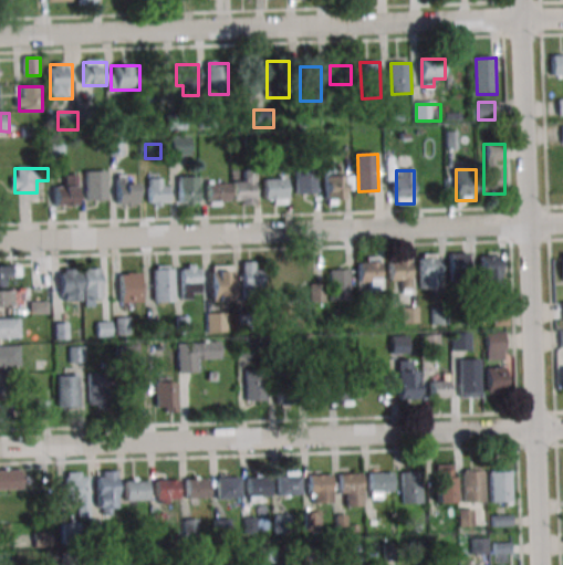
[(89,173),(108,171),(110,201),(90,201),(89,173)]
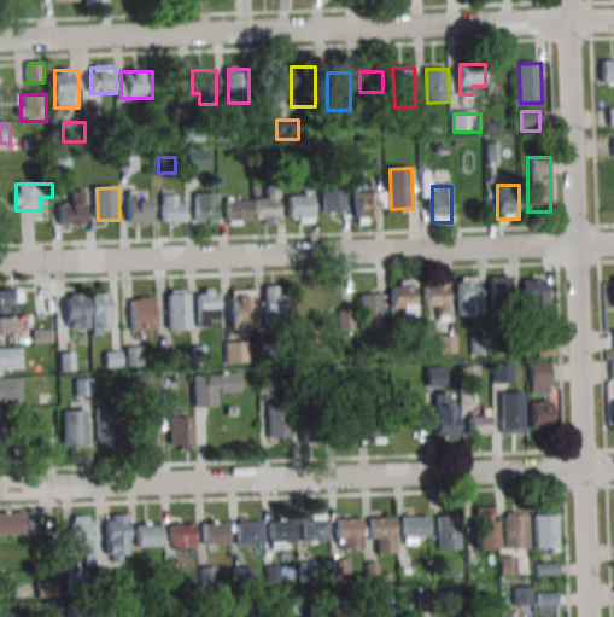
[(258,199),(258,225),(281,225),(281,190),(269,190),(269,199),(258,199)]
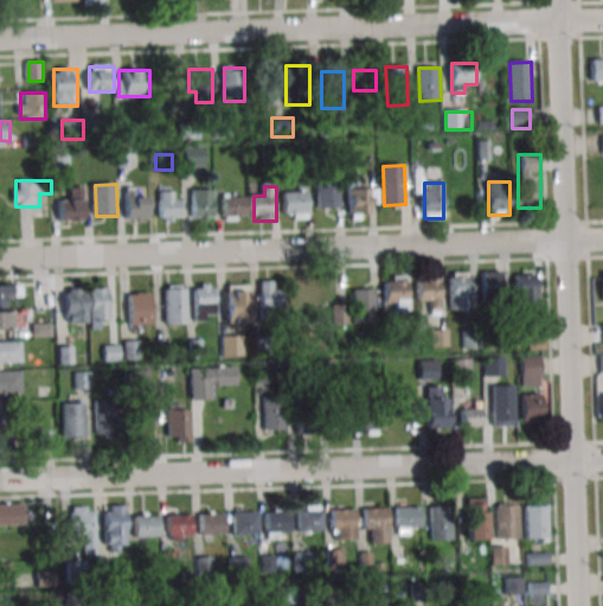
[(341,210),(341,186),(319,186),(319,210),(341,210)]
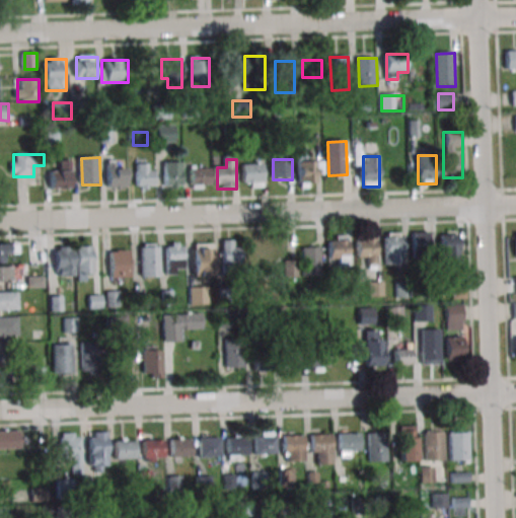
[(74,160),(63,160),(63,171),(52,171),(52,190),(74,190),(74,160)]
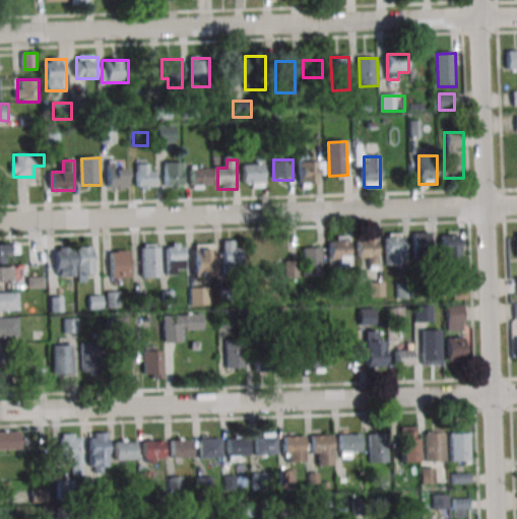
[(138,190),(156,190),(156,170),(148,170),(148,163),(138,163),(138,190)]
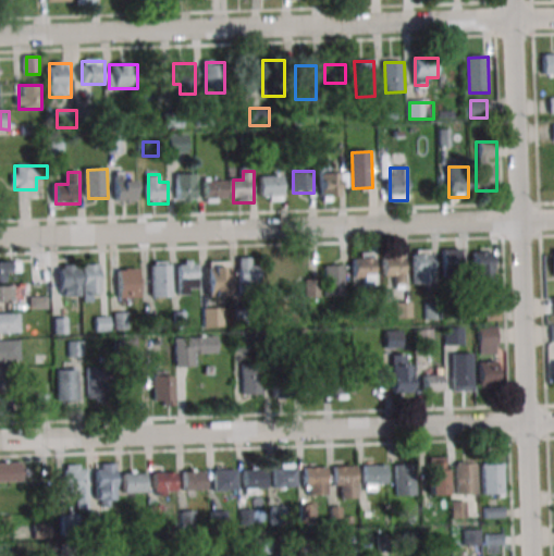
[(179,175),(197,174),(198,199),(179,200),(179,175)]
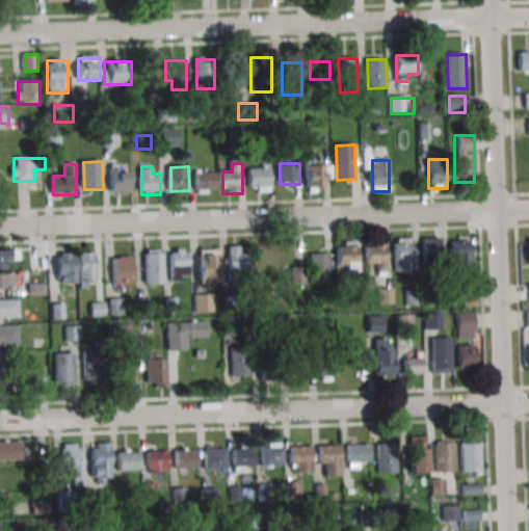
[(131,195),(131,173),(122,173),(122,167),(111,167),(111,195),(131,195)]
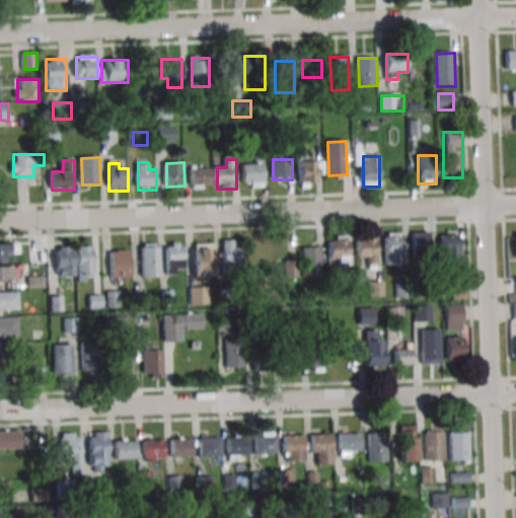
[(265,188),(265,164),(244,164),(244,188),(265,188)]
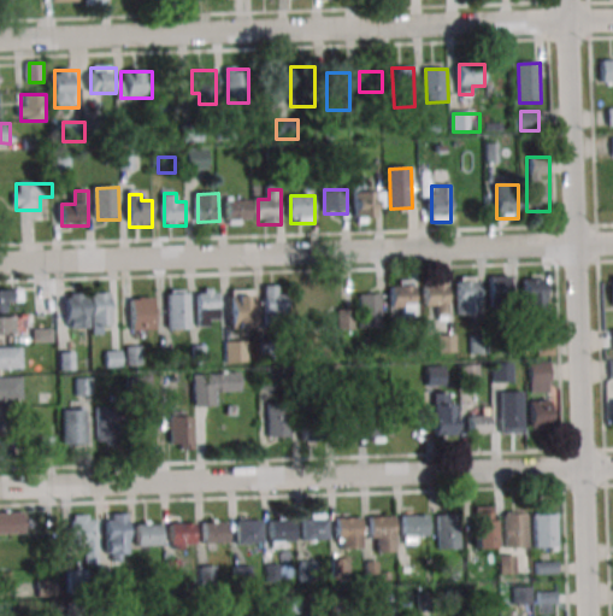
[(254,226),(254,200),(229,200),(229,226),(254,226)]
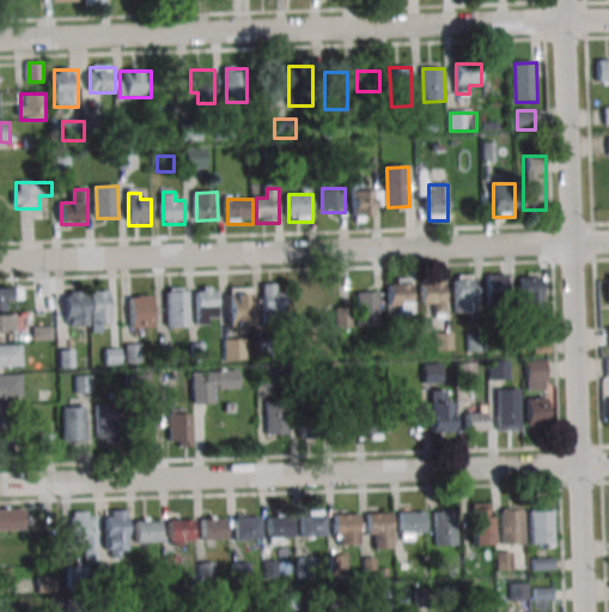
[(488,276),(510,274),(511,314),(489,315),(488,276)]
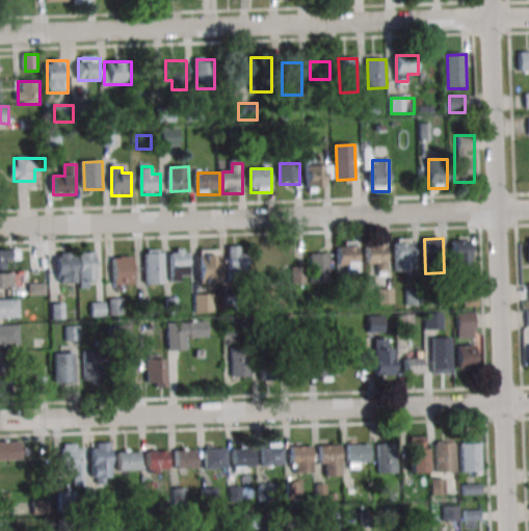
[(453,241),(472,240),(473,274),(455,274),(453,241)]
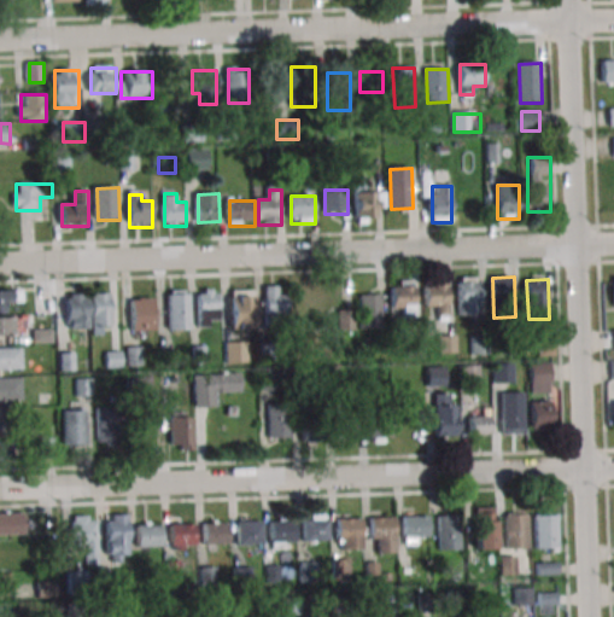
[(417,318),(417,281),(393,283),(395,318),(417,318)]
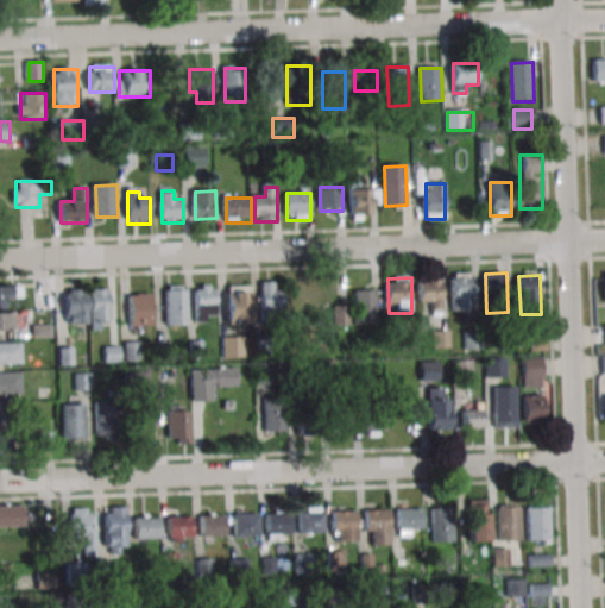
[(453,279),(474,277),(476,317),(454,318),(453,279)]
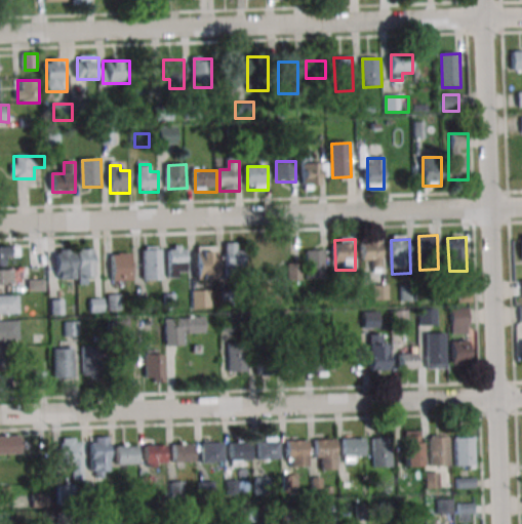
[(363,263),(372,263),(372,269),(383,269),(383,240),(363,240),(363,263)]
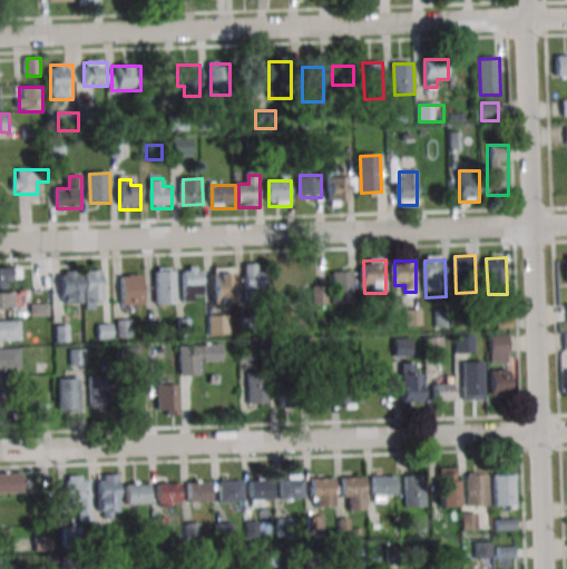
[(267,291),(267,264),(247,264),(247,291),(267,291)]
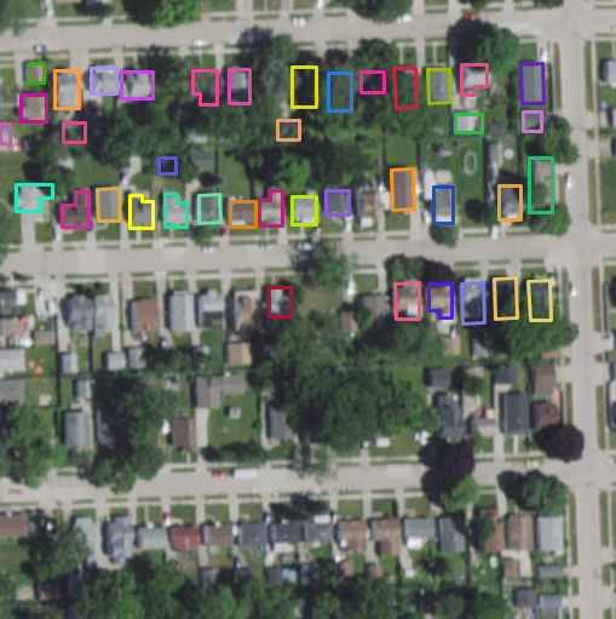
[(196,328),(223,328),(223,291),(196,291),(196,328)]
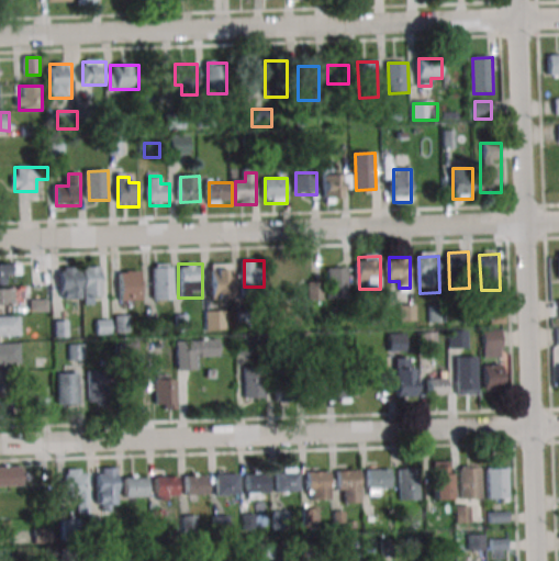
[(22,265),(0,265),(0,284),(7,285),(7,275),(22,275),(22,265)]
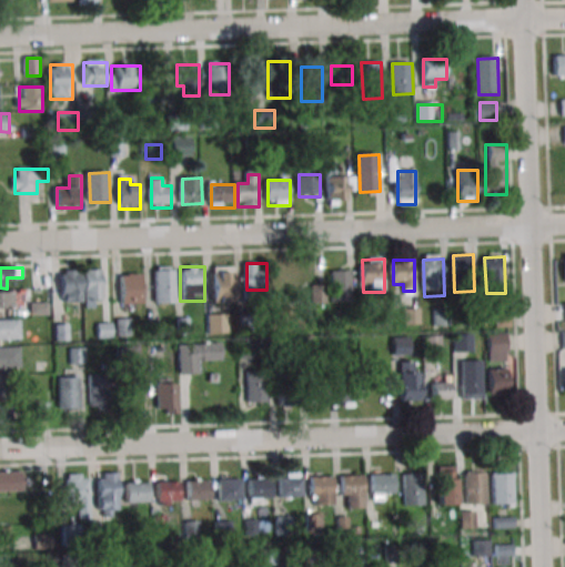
[(177,304),(177,267),(155,267),(155,304),(177,304)]
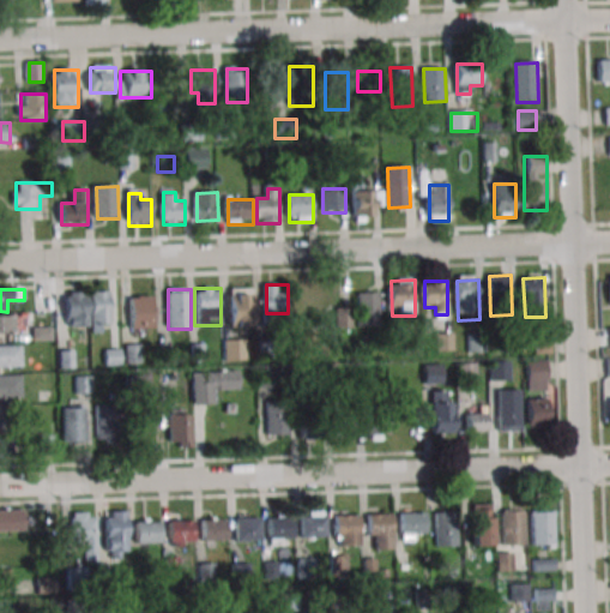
[(230,328),(255,328),(255,289),(230,289),(230,328)]
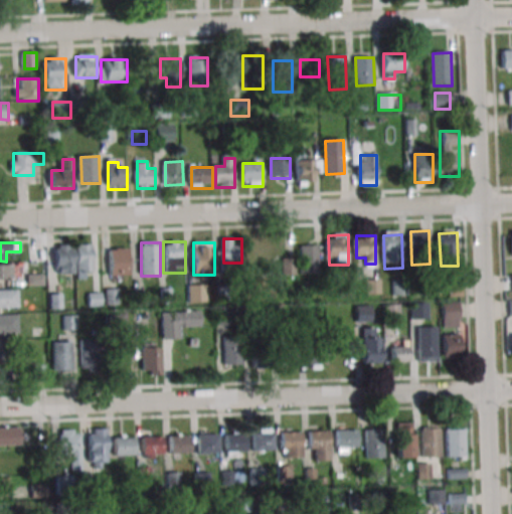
[(78,244),(78,279),(95,279),(95,244),(78,244)]
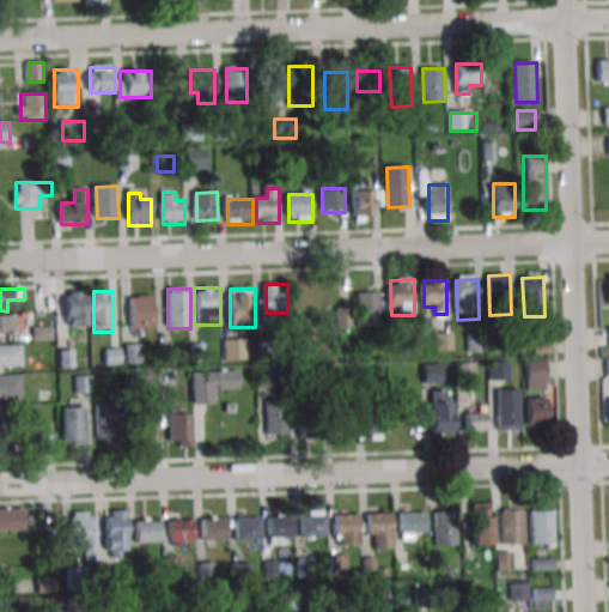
[(67,327),(89,327),(89,292),(67,292),(67,327)]
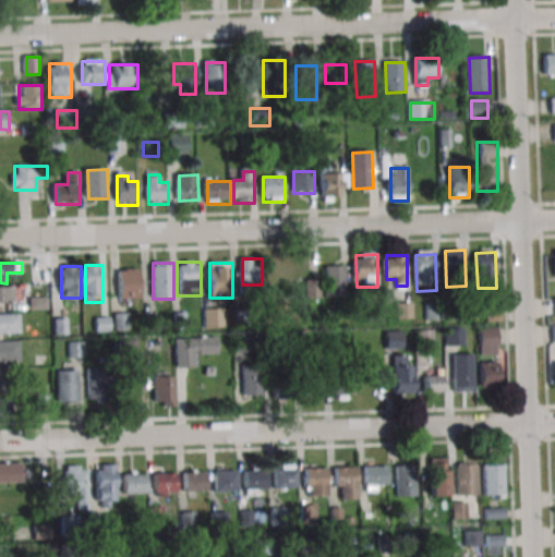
[(327,267),(347,266),(348,302),(328,303),(327,267)]
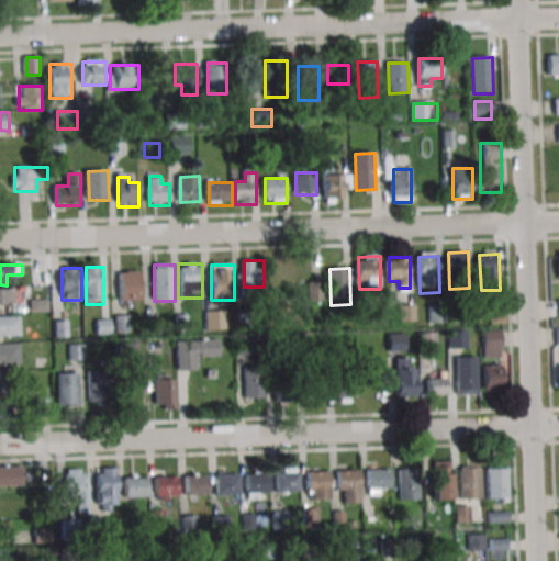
[(142,302),(142,271),(120,271),(120,302),(142,302)]
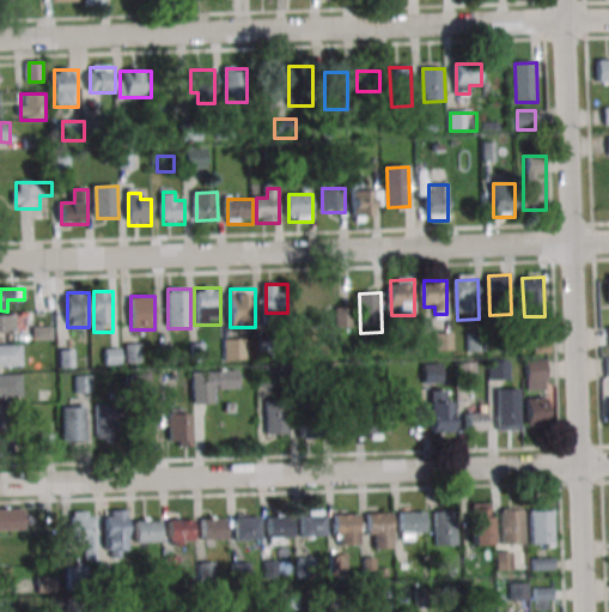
[(0,333),(19,334),(19,316),(0,315),(0,333)]
